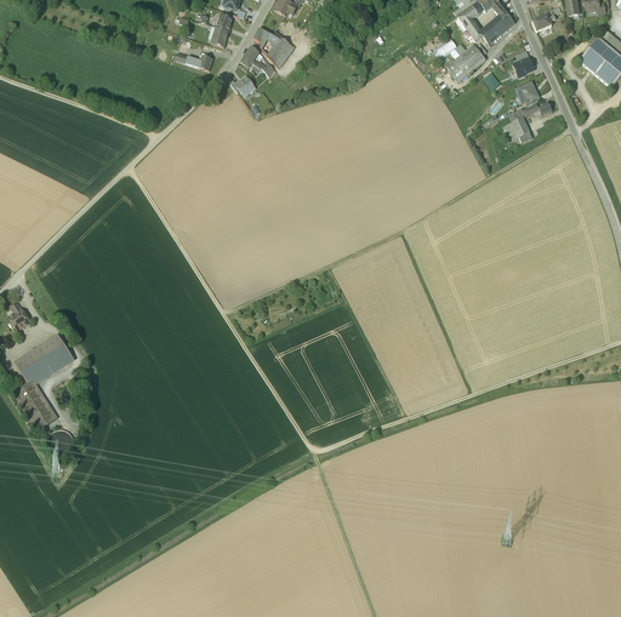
[(290,0),(279,0),(278,3),(274,9),(277,10),(277,11),(281,13),(283,12),(286,15),(290,9),(294,11),(296,5),(290,0)]
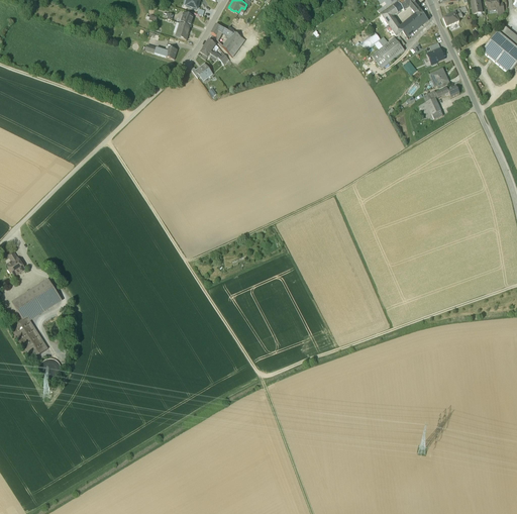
[(253,12),(260,4),(254,0),(248,8),(253,12)]
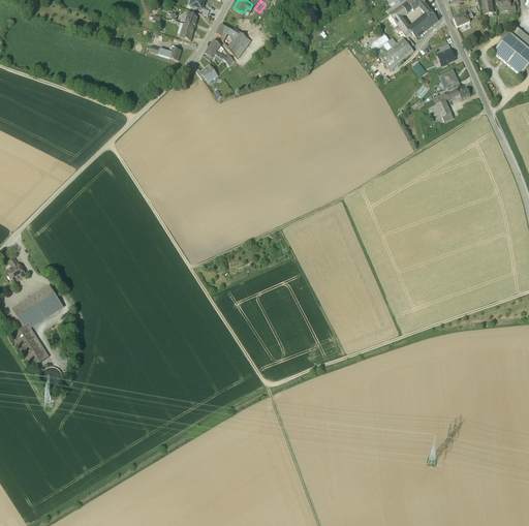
[(400,1),(399,0),(387,0),(391,5),(385,9),(386,10),(390,11),(405,0),(402,0),(400,1)]
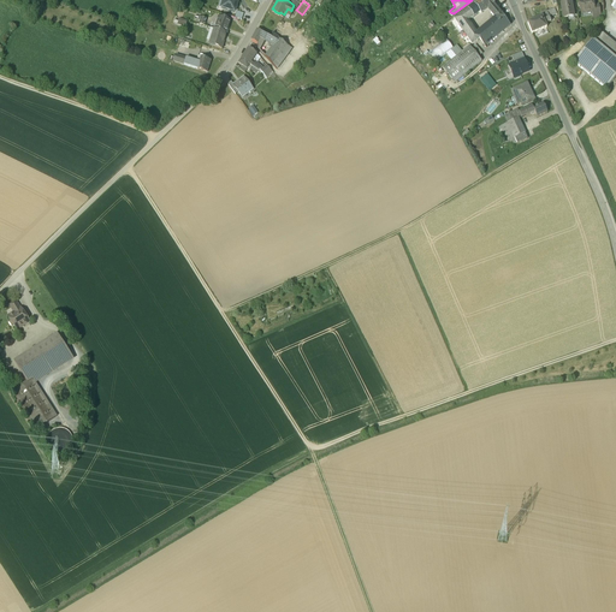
[(480,35),(504,15),(493,0),(475,0),(454,16),(472,41),(480,35)]
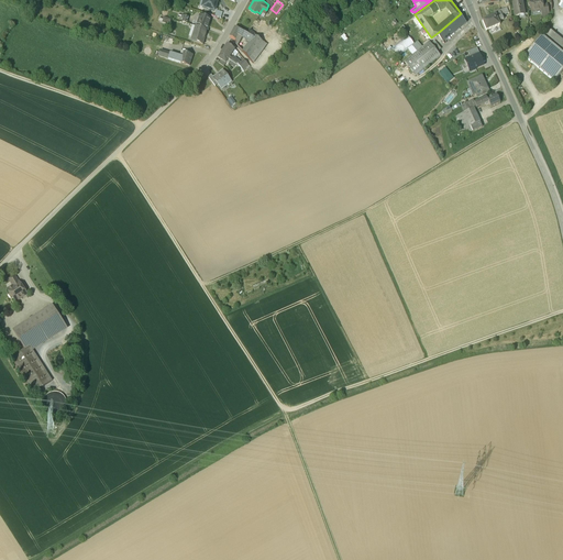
[(515,0),(512,0),(515,13),(520,12),(519,11),(523,10),(523,12),(525,11),(525,10),(522,0),(515,0)]
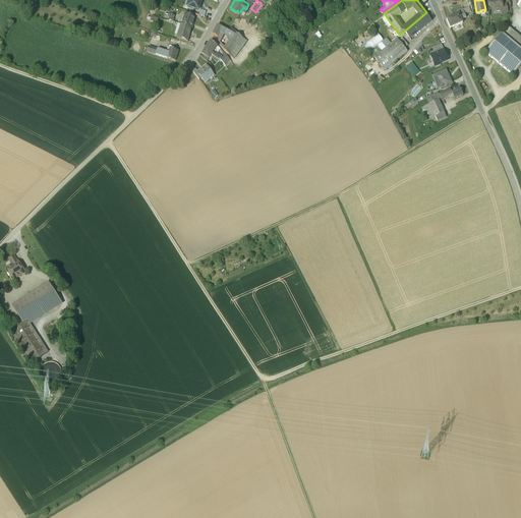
[(462,7),(457,9),(458,12),(459,11),(461,17),(466,15),(464,11),(462,7)]
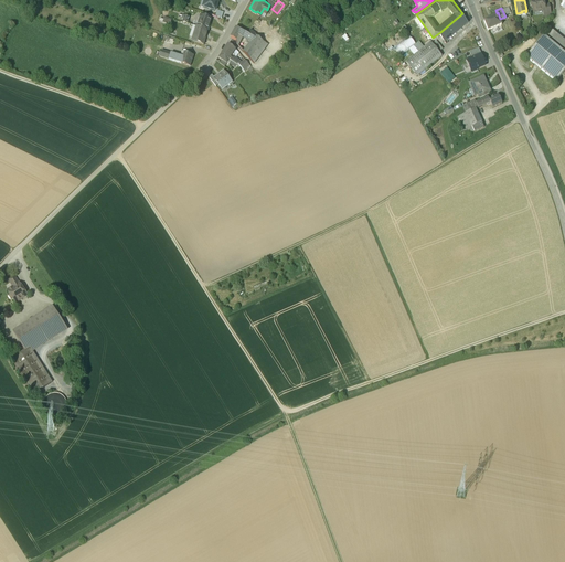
[(212,17),(201,12),(196,24),(206,28),(209,28),(210,24),(209,23),(210,21),(211,21),(212,17)]
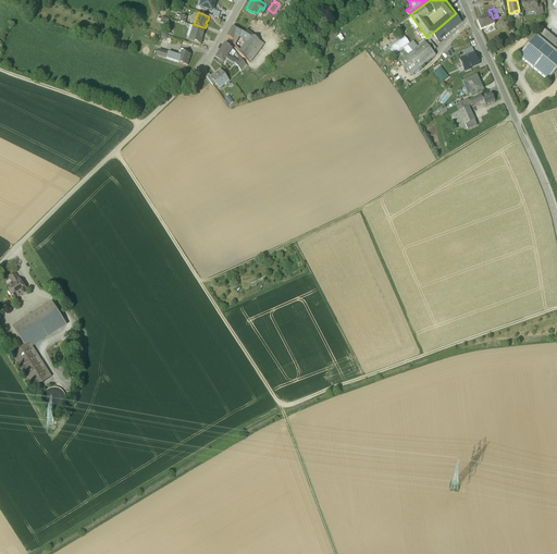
[(490,13),(477,17),(481,27),(494,22),(493,19),(491,12),(490,13)]
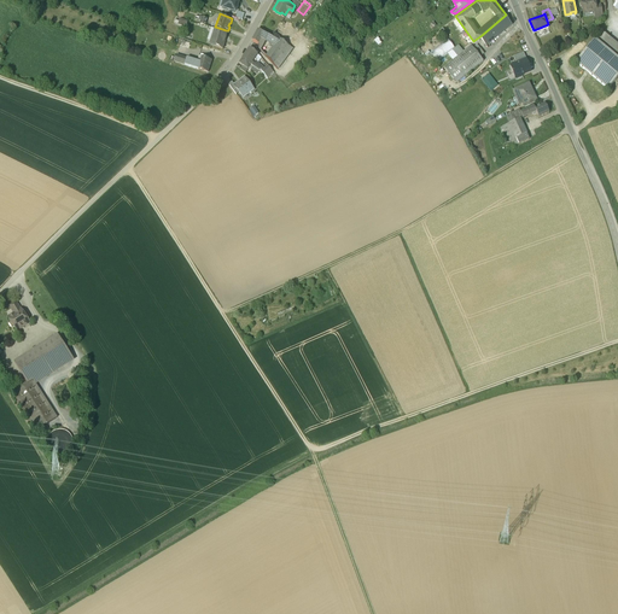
[(506,15),(482,35),(487,41),(512,21),(506,15)]
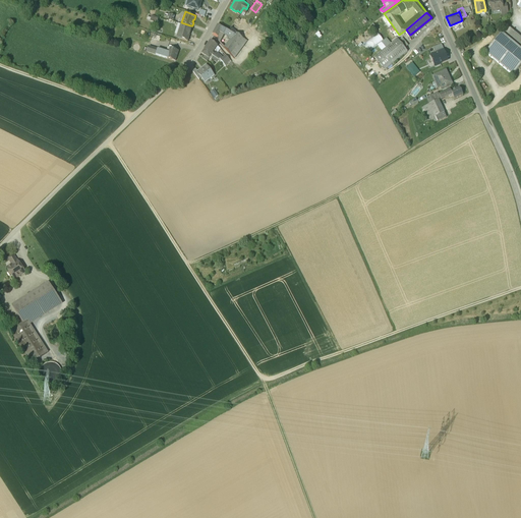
[(374,31),(387,22),(384,17),(371,26),(374,31)]
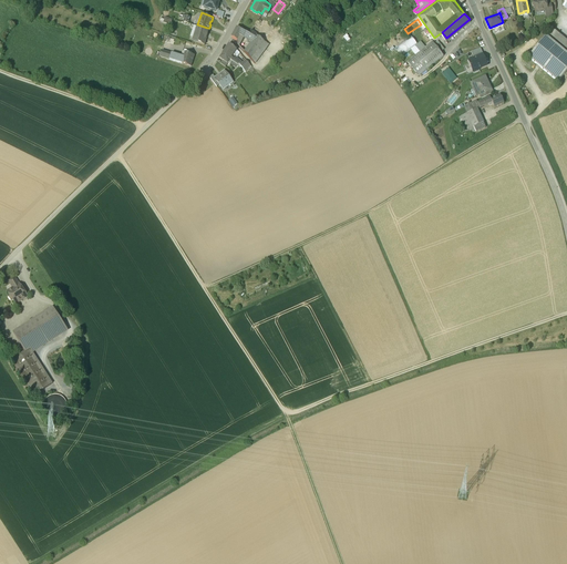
[(255,51),(259,55),(278,30),(272,26),(272,27),(264,20),(256,31),(255,32),(264,39),(255,51)]
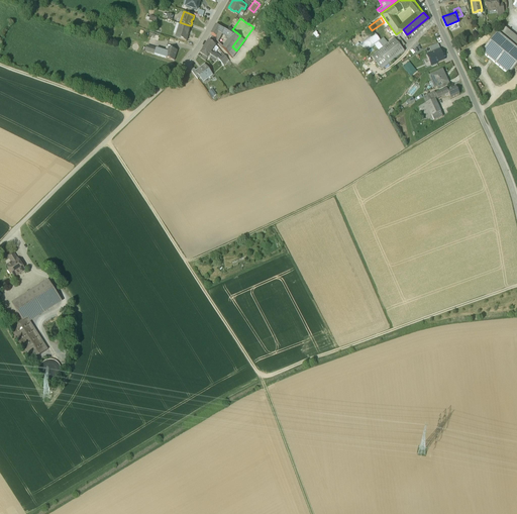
[(189,25),(180,22),(176,33),(181,34),(181,35),(187,37),(188,32),(187,32),(189,25)]
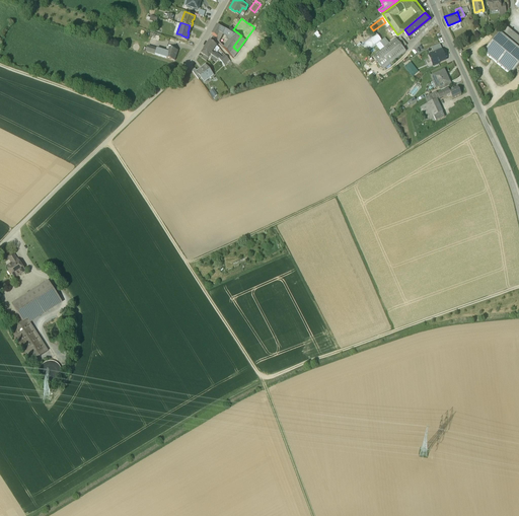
[(222,25),(217,22),(212,31),(217,34),(219,30),(222,25)]
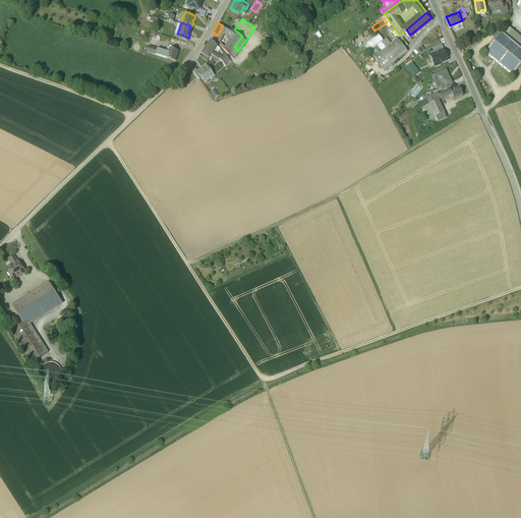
[(381,41),(392,32),(387,23),(374,33),(381,41)]
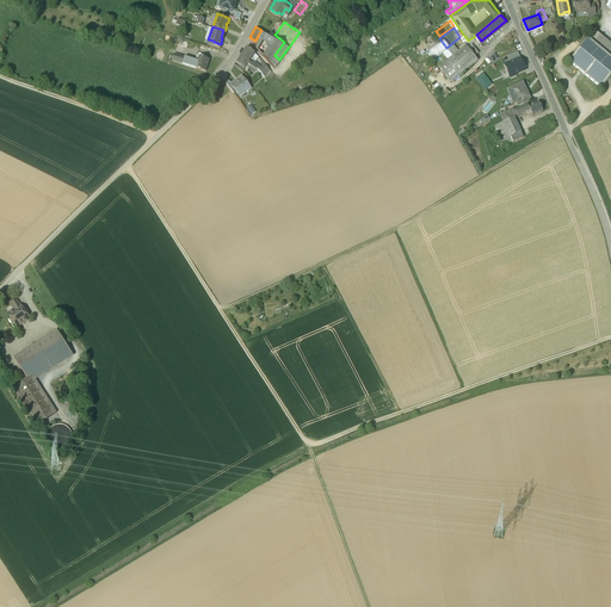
[(610,41),(594,28),(588,33),(610,53),(610,41)]
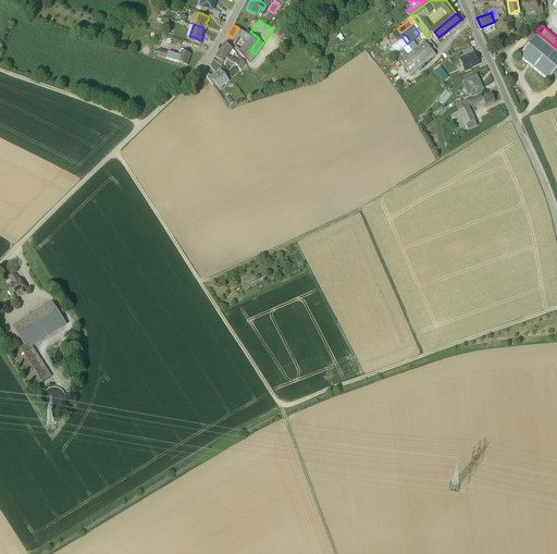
[(246,32),(242,29),(239,34),(239,35),(246,39),(250,32),(251,31),(247,28),(246,32)]
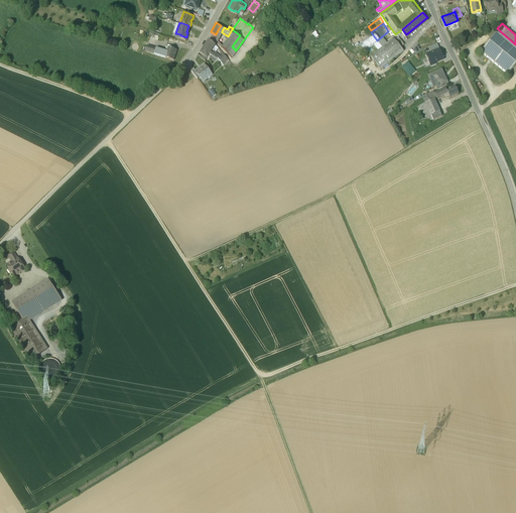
[(240,35),(232,29),(228,36),(222,43),(229,51),(232,46),(240,35)]
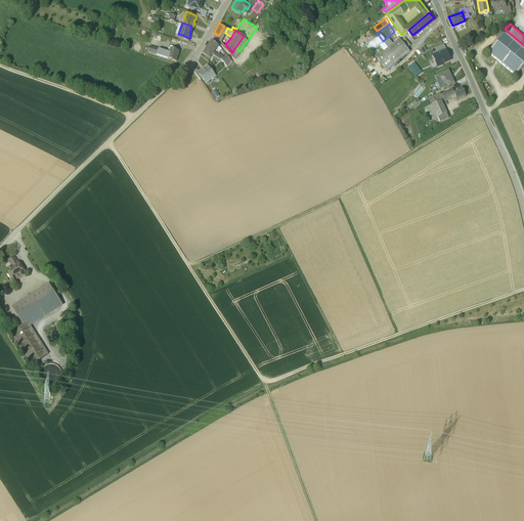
[(523,61),(523,45),(505,30),(488,49),(516,73),(523,61)]
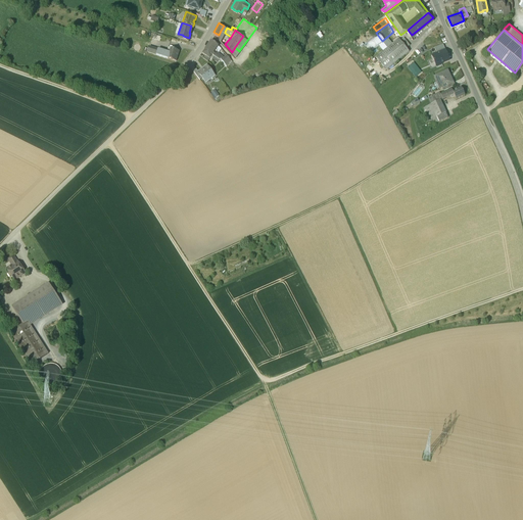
[(394,32),(383,40),(387,46),(398,37),(394,32)]
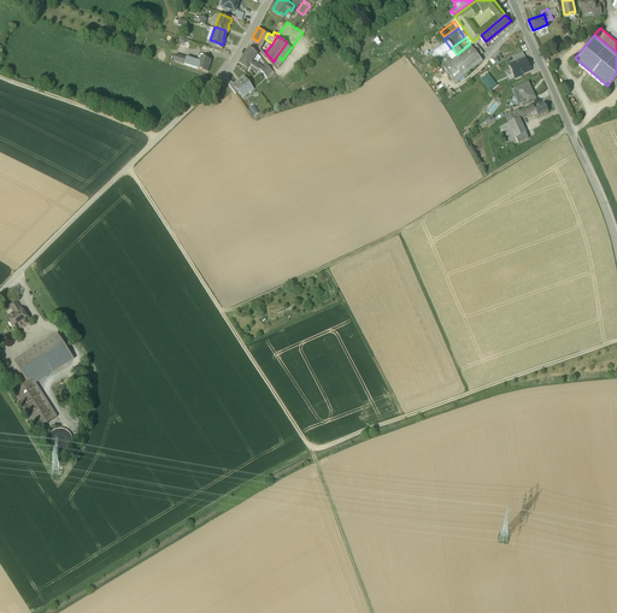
[(582,39),(568,53),(571,56),(586,41),(582,39)]
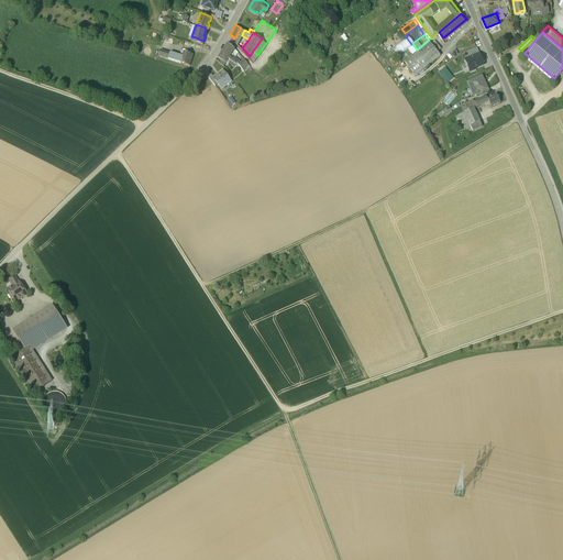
[(440,53),(429,40),(417,50),(405,58),(416,73),(440,53)]
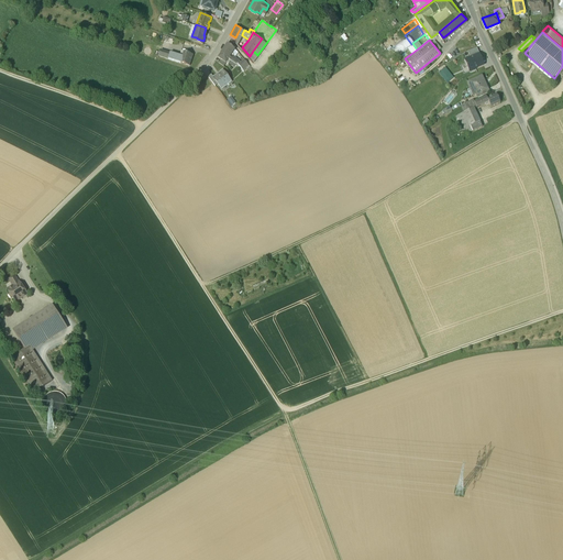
[(228,41),(220,51),(228,56),(231,58),(236,62),(238,61),(240,58),(234,54),(235,53),(231,51),(234,46),(228,41)]
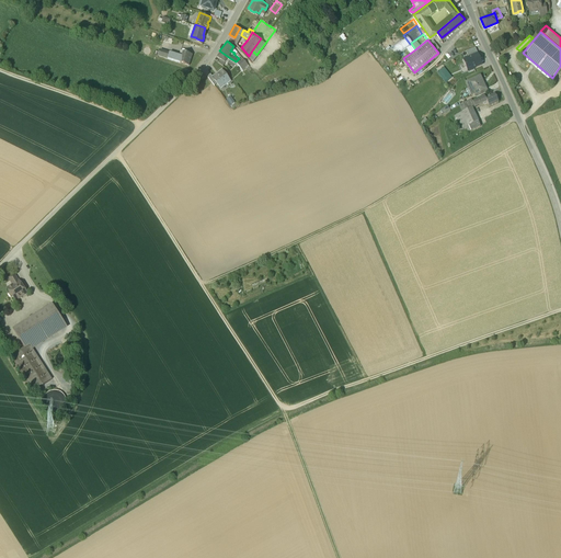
[(501,50),(514,44),(513,41),(500,48),(501,50)]
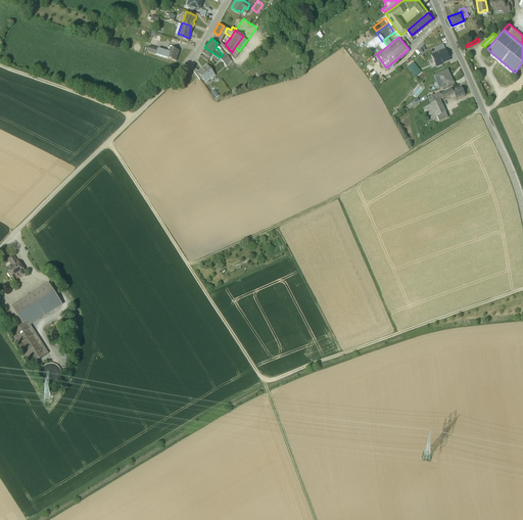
[(435,45),(437,51),(444,48),(445,48),(443,42),(435,45)]
